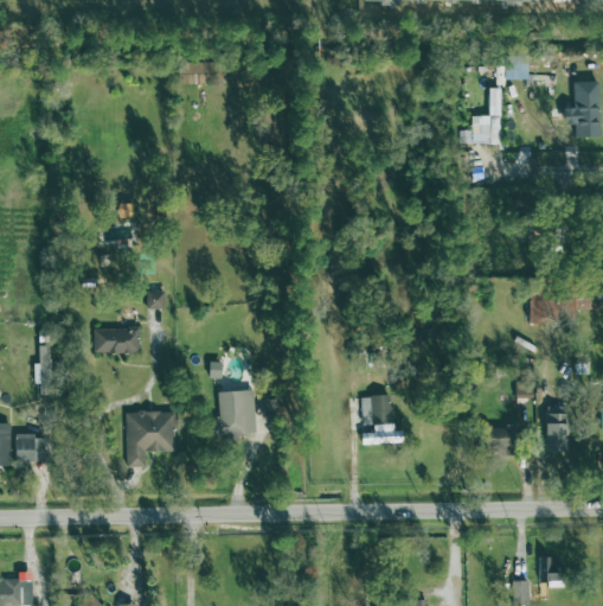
[(211,62),(179,62),(180,84),(212,84),(211,62)]
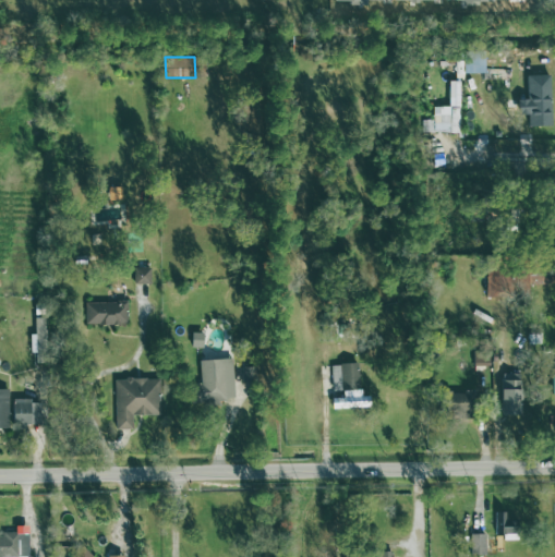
[(530,125),(552,124),(551,74),(528,75),(530,125)]
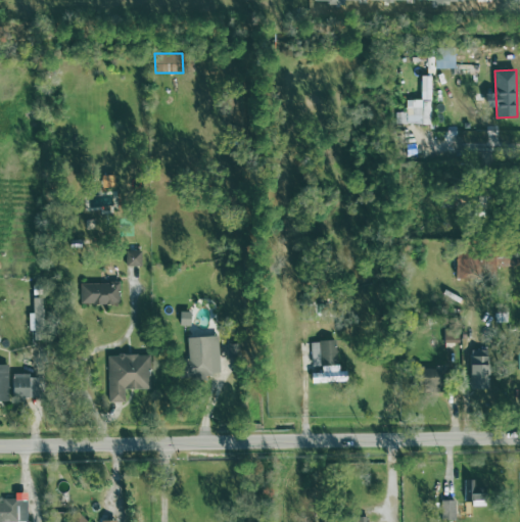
[(397,124),(432,123),(431,76),(421,76),(422,99),(408,99),(408,111),(397,111),(397,124)]
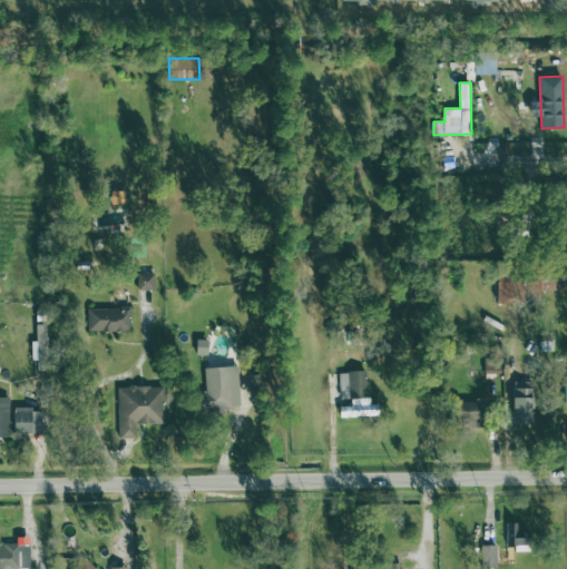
[(114,205),(127,203),(125,189),(111,192),(114,205)]
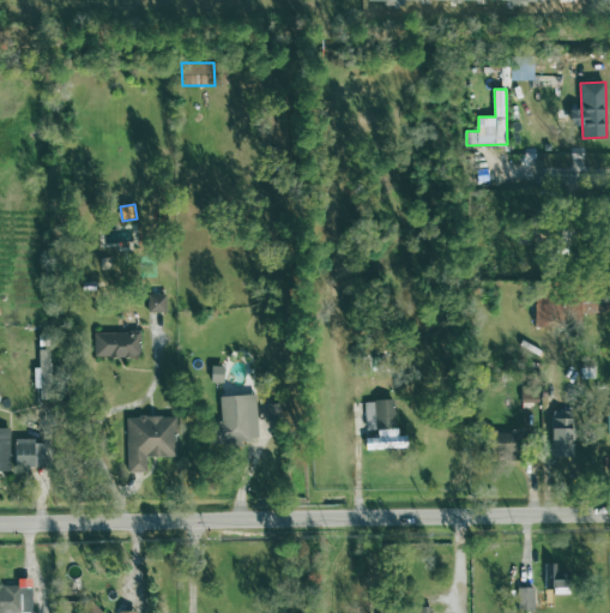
[(581,325),(581,312),(597,312),(596,290),(535,293),(535,325),(581,325)]
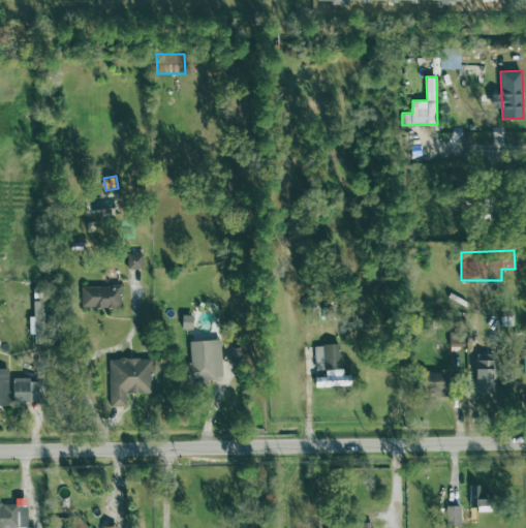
[(143,252),(128,253),(129,269),(144,268),(143,252)]
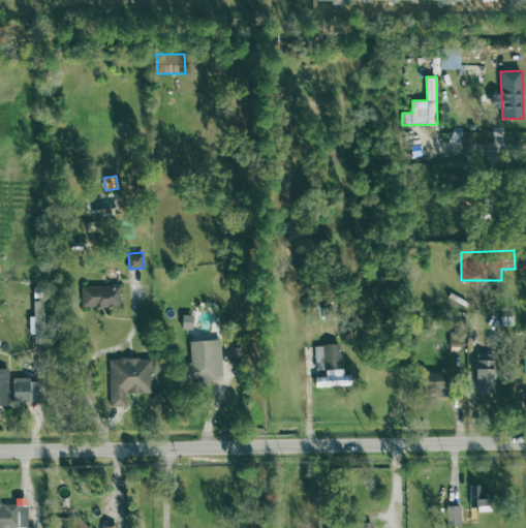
[(82,286),(83,307),(122,307),(121,285),(82,286)]
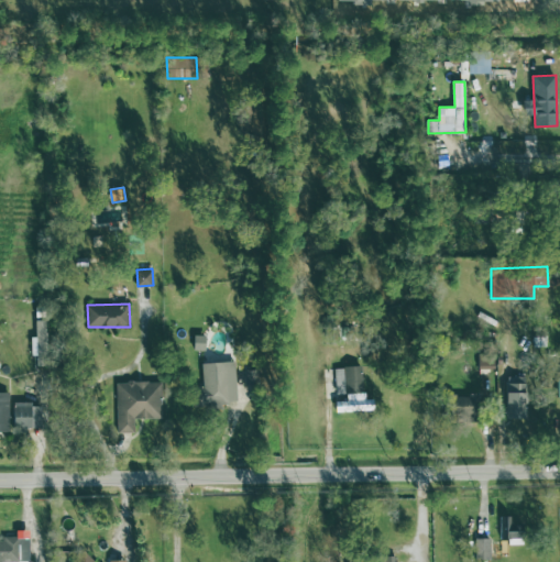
[(206,350),(206,334),(195,334),(194,350),(206,350)]
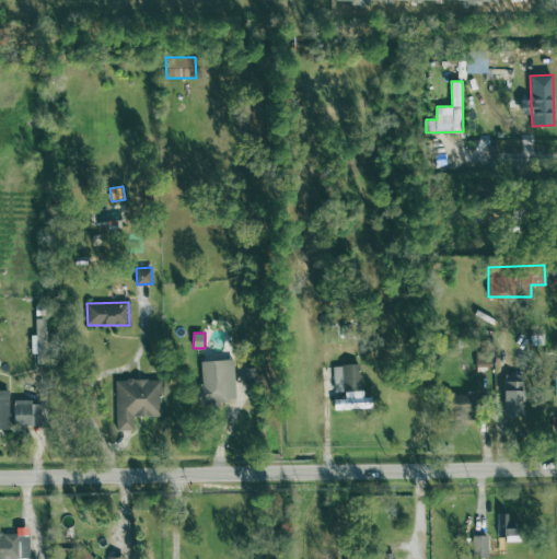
[(492,351),(477,352),(477,367),(492,367),(492,351)]
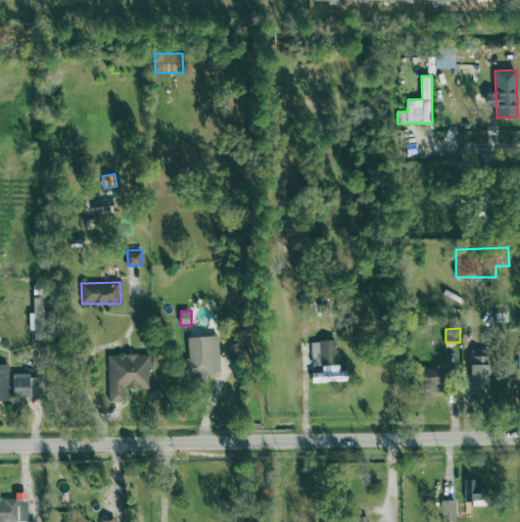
[(221,375),(219,335),(187,336),(189,376),(221,375)]
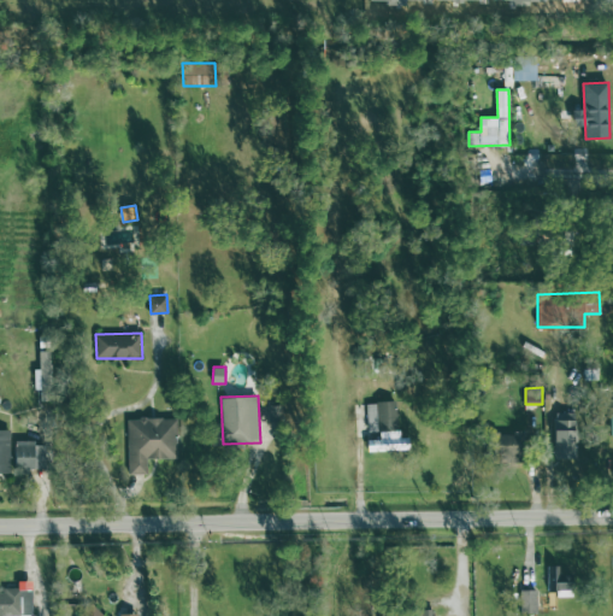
[(369,432),(381,432),(381,439),(367,439),(369,451),(410,450),(410,438),(399,438),(398,402),(369,403),(369,432)]
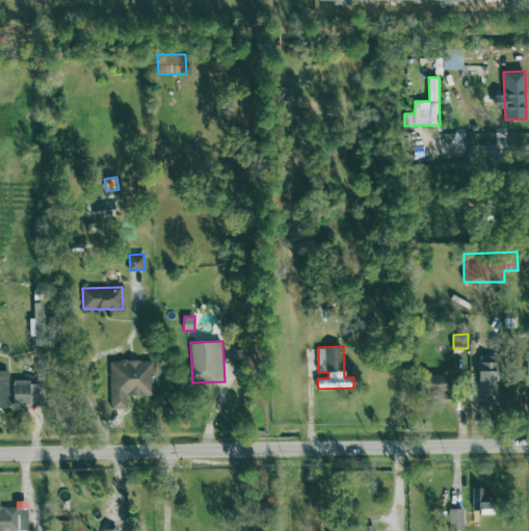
[(498,355),(479,355),(478,396),(497,396),(498,355)]
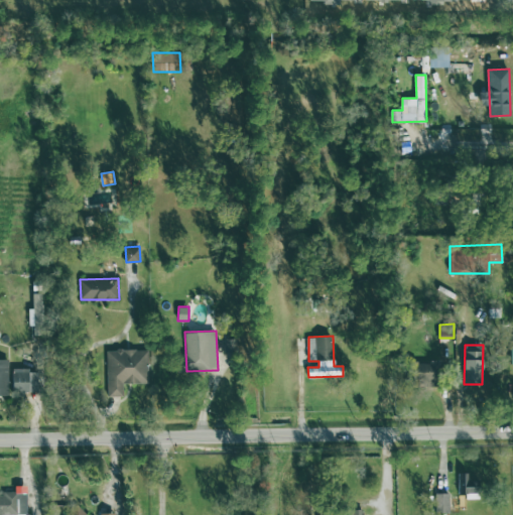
[(108,396),(124,396),(123,383),(149,383),(148,349),(107,350),(108,396)]
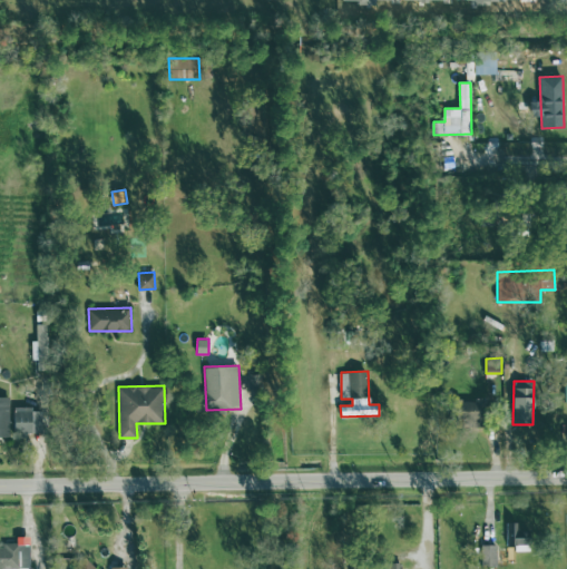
[(0,396),(0,435),(10,437),(10,396),(0,396)]
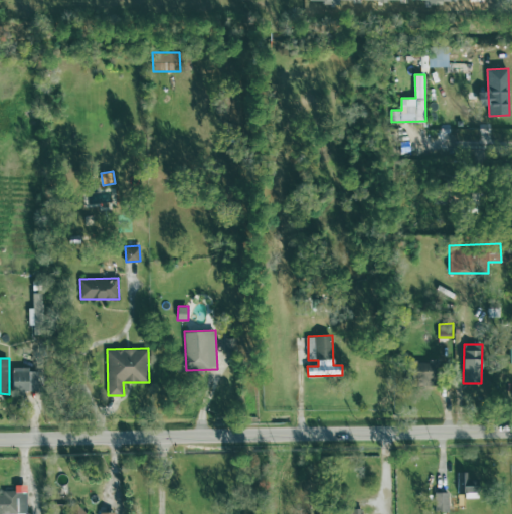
[(409,382),(434,381),(433,361),(409,362),(409,382)]
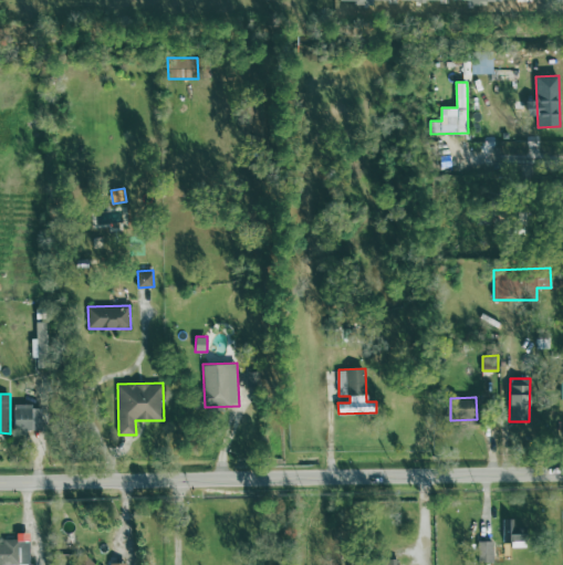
[(14,405),(14,430),(44,430),(44,406),(14,405)]
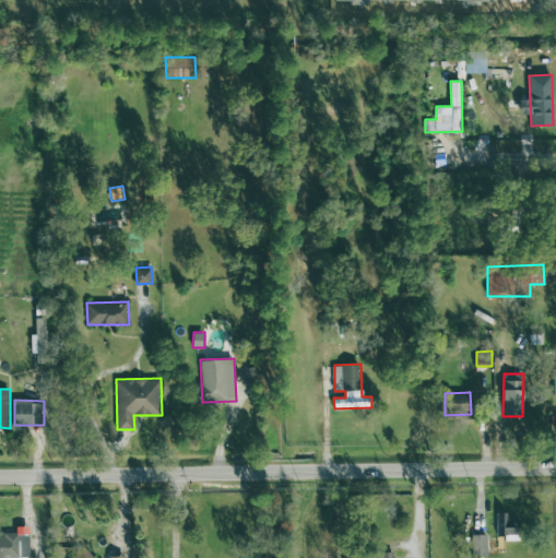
[(31,534),(0,534),(0,557),(35,557),(31,557),(31,534)]
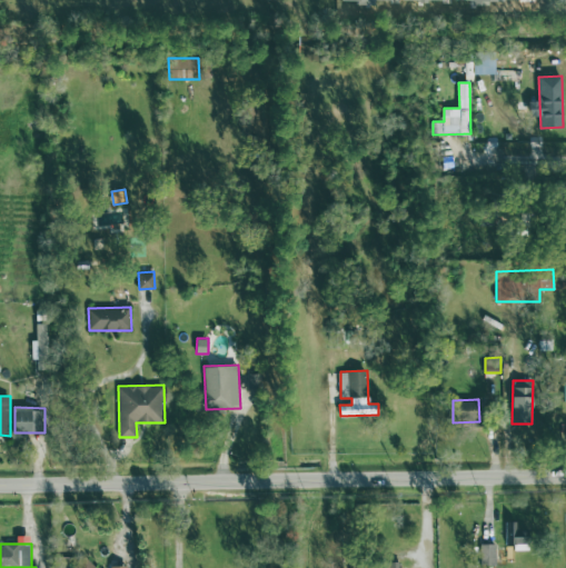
[(496,544),(480,545),(482,566),(497,566),(496,544)]
